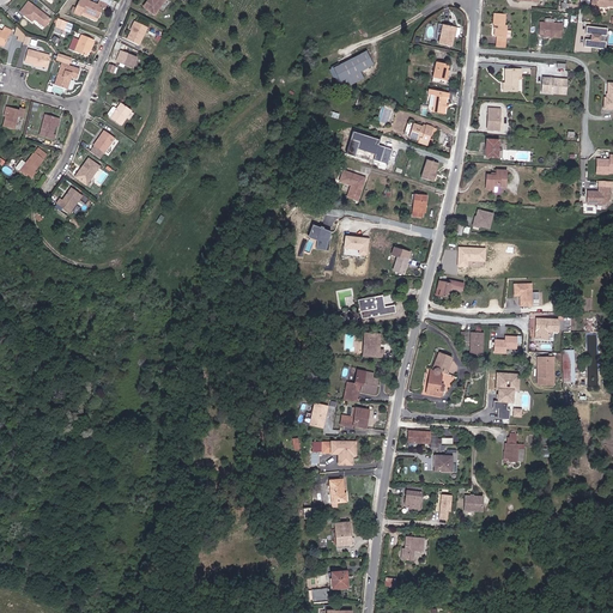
[(99,0),(98,5),(87,0),(83,0),(82,5),(78,14),(84,17),(86,12),(101,18),(104,7),(108,8),(110,4),(99,0)]
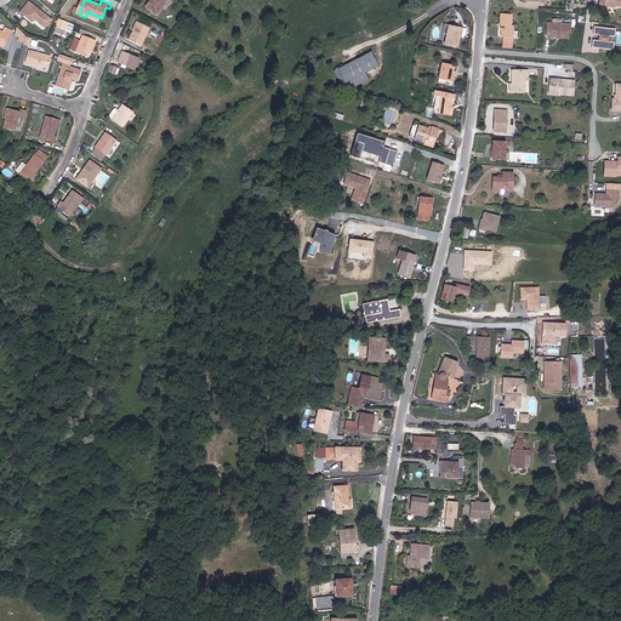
[(174,0),(157,0),(155,1),(154,0),(152,0),(147,7),(158,16),(161,11),(167,16),(176,3),(174,0)]
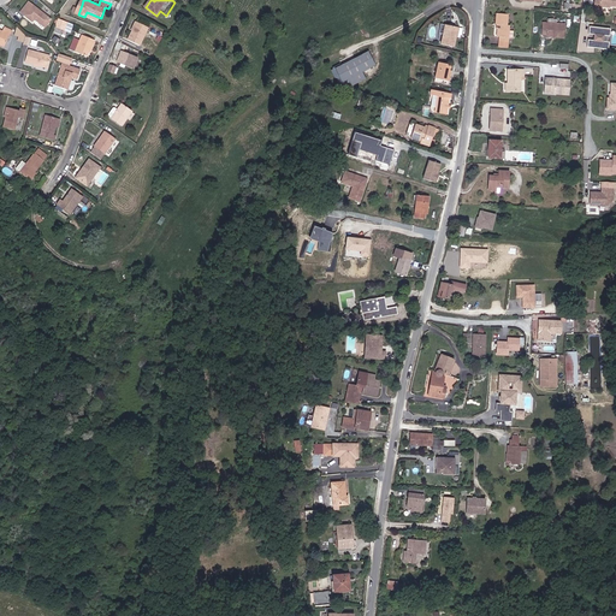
[(52,19),(30,1),(21,12),(33,22),(35,19),(46,27),(52,19)]
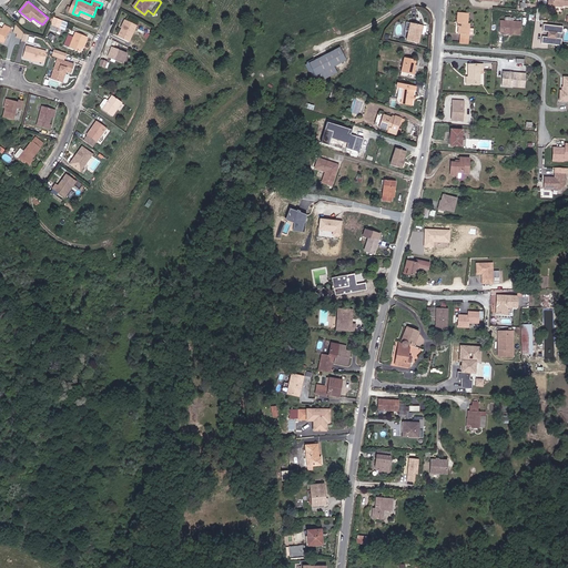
[(460,34),(460,39),(460,43),(468,44),(468,39),(469,24),(467,24),(467,14),(457,13),(456,23),(459,23),(458,26),(457,26),(457,28),(458,28),(458,34),(460,34)]
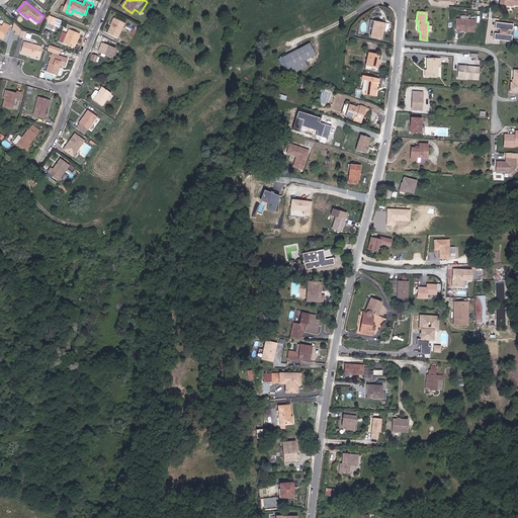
[(456,19),(456,28),(460,29),(460,31),(476,32),(476,21),(456,19)]
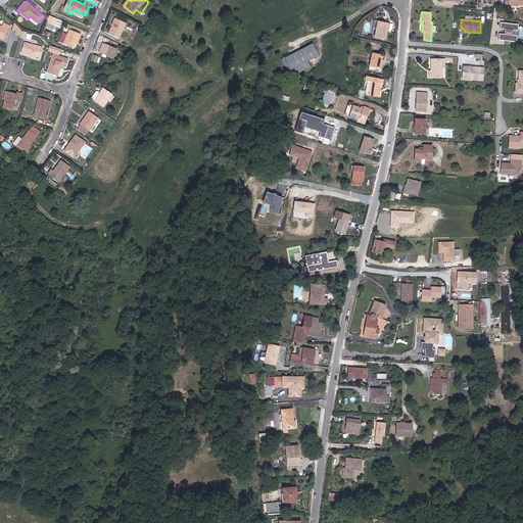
[(3,27),(0,26),(0,36),(4,38),(8,29),(10,30),(12,25),(5,21),(3,27)]
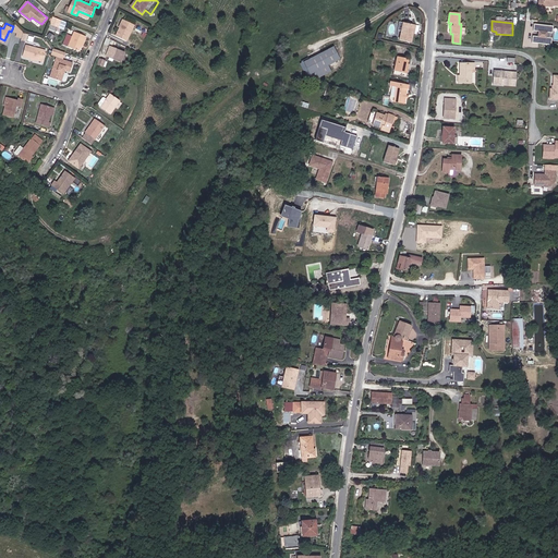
[(415,25),(403,24),(400,41),(412,44),(414,34),(415,25)]
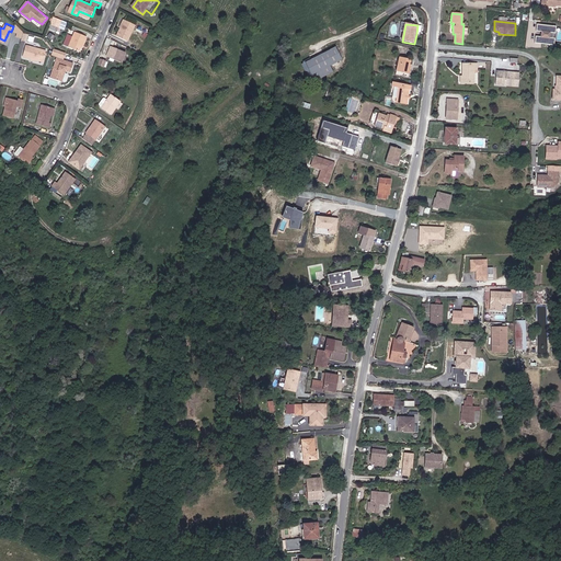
[(132,30),(122,25),(116,35),(127,41),(132,30)]
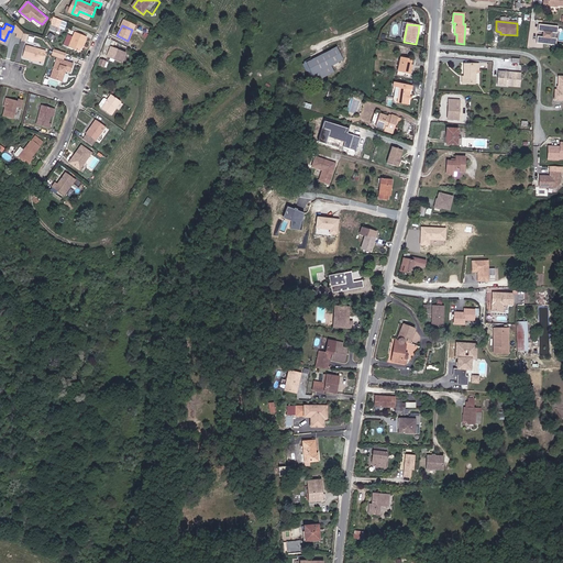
[(558,26),(539,25),(539,31),(543,32),(542,37),(538,36),(538,44),(556,45),(556,40),(552,39),(553,33),(558,33),(558,26)]
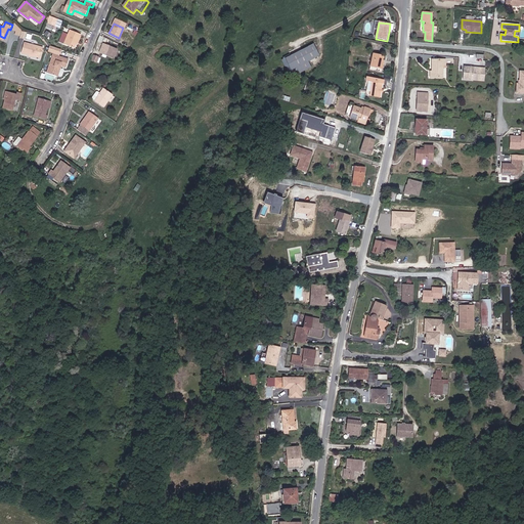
[(71,31),(64,44),(74,47),(76,42),(78,43),(81,35),(71,31)]
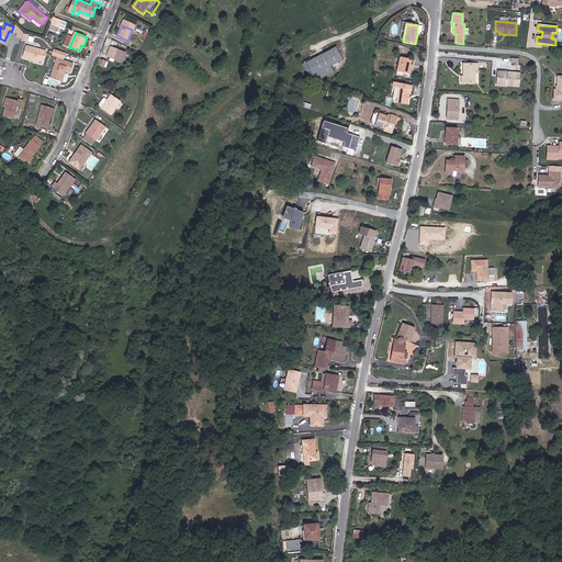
[(27,46),(24,56),(32,58),(35,59),(43,62),(46,52),(27,46)]
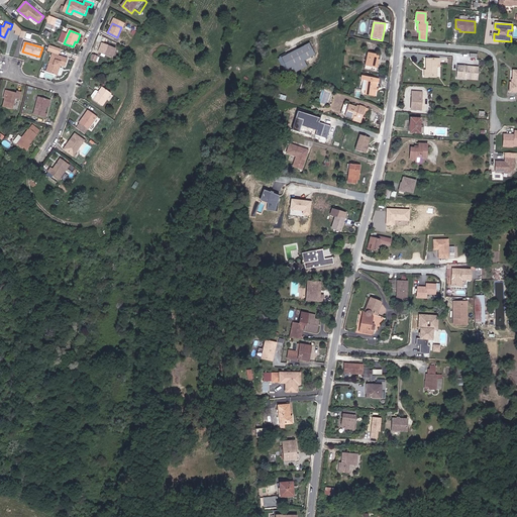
[(98,50),(109,56),(113,48),(102,43),(98,50)]
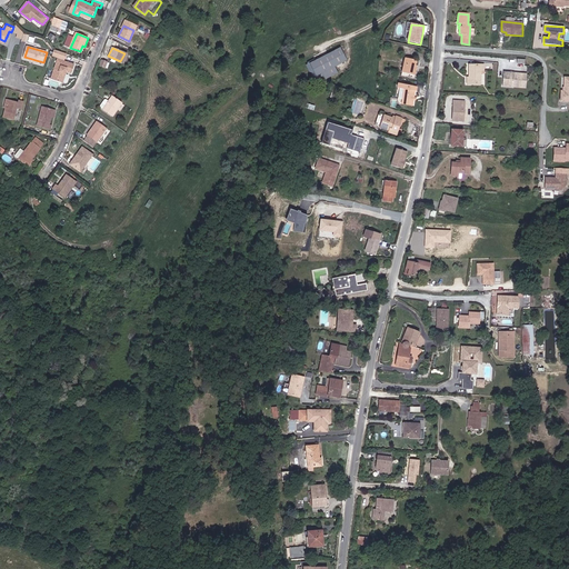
[(340,48),(309,63),(316,77),(321,75),(326,81),(339,75),(336,68),(347,62),(340,48)]
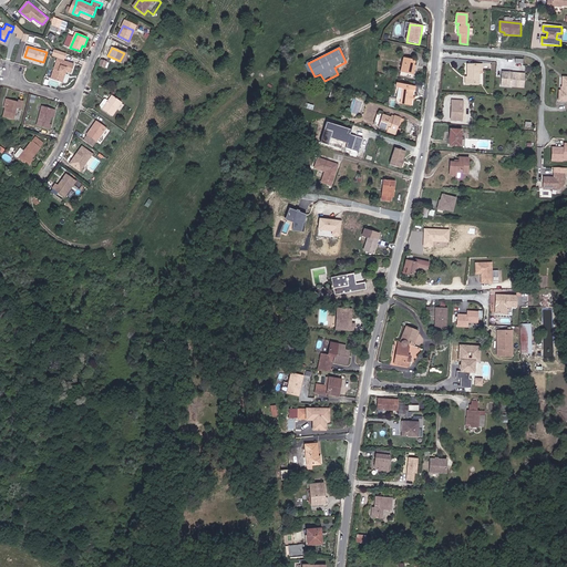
[(58,58),(51,79),(61,81),(64,71),(66,72),(72,73),(76,64),(69,62),(58,58)]
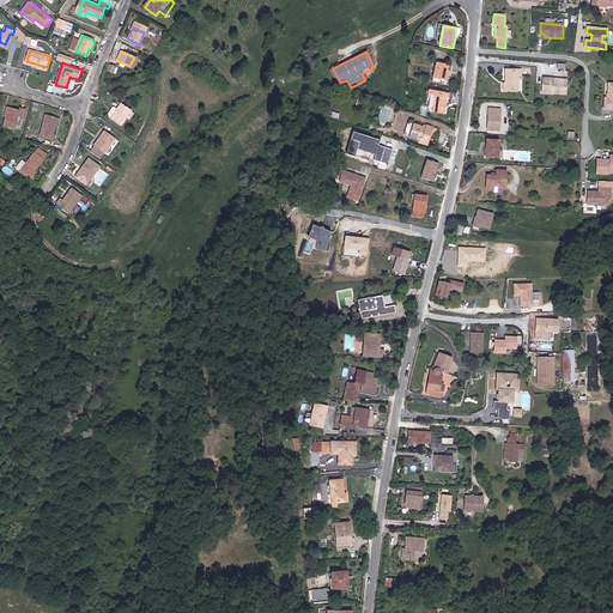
[(450,66),(438,64),(435,79),(449,83),(450,77),(448,76),(449,72),(450,66)]
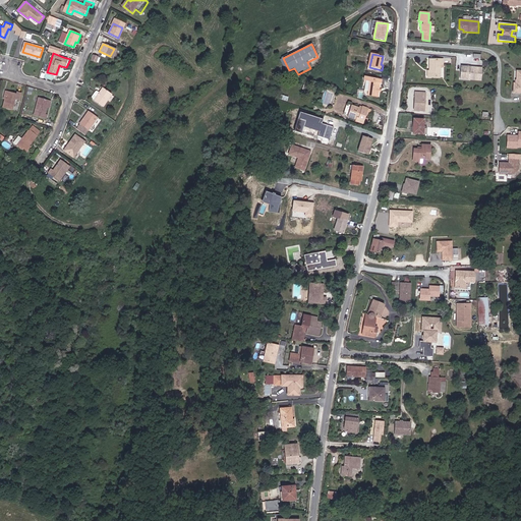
[(428,77),(441,76),(440,64),(444,64),(444,58),(430,58),(430,70),(428,70),(428,77)]
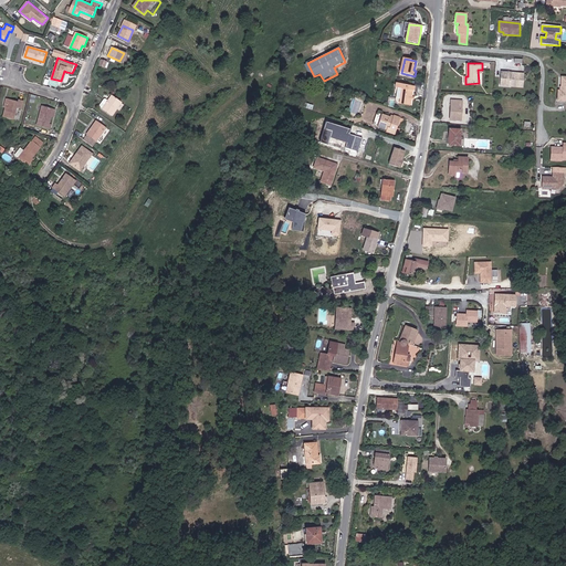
[(501,71),(500,85),(523,86),(523,73),(501,71)]
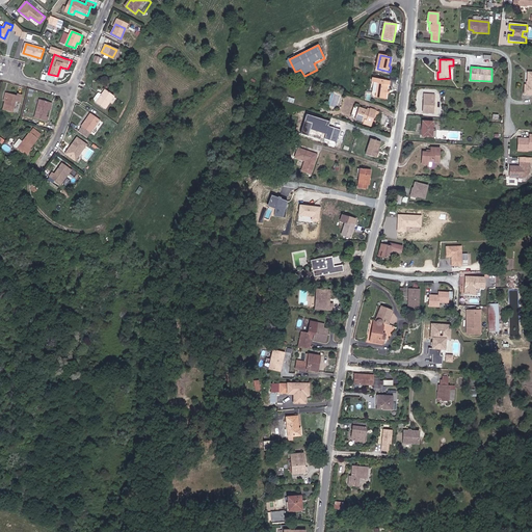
[(372,85),(374,85),(373,98),(388,99),(389,85),(390,86),(390,82),(373,80),(372,85)]
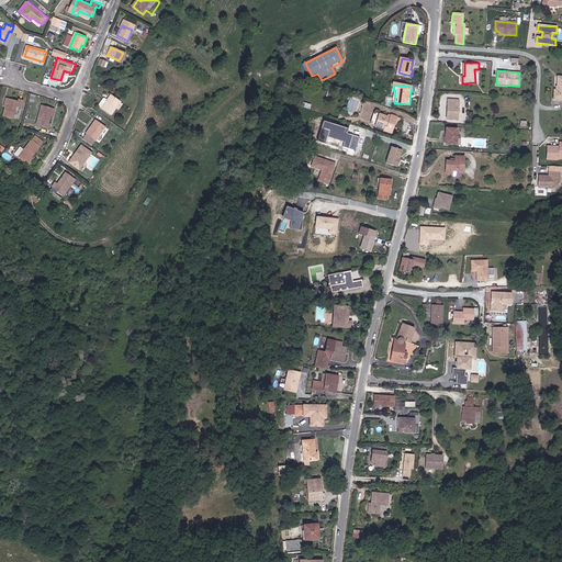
[(109,92),(105,97),(99,103),(98,104),(108,112),(117,100),(109,92)]
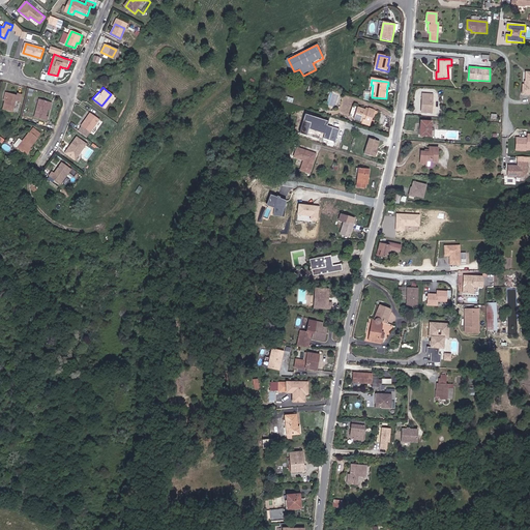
[(18,96),(8,93),(4,110),(13,113),(18,100),(22,102),(24,95),(19,93),(18,96)]
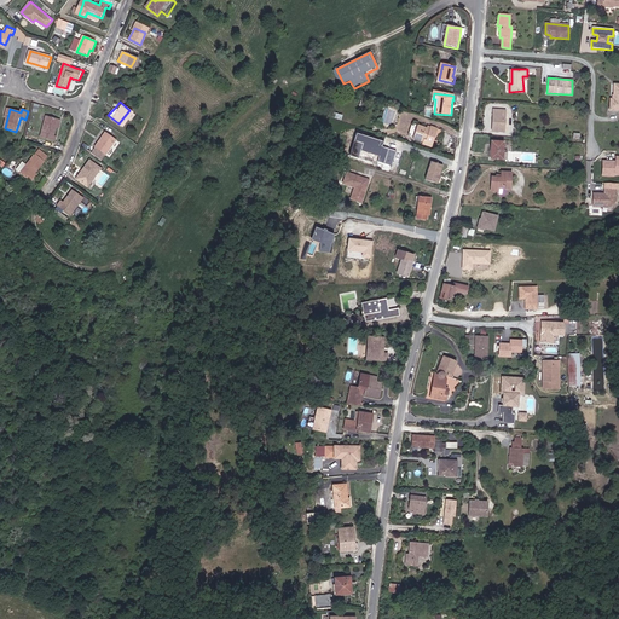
[(495,110),(493,131),(505,131),(507,110),(495,110)]
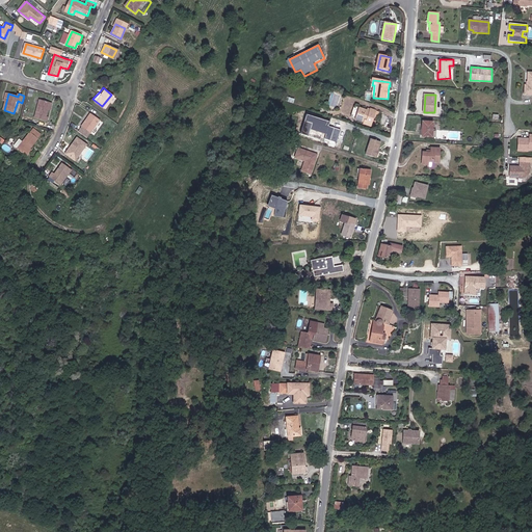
[(46,117),(48,110),(50,111),(52,104),(50,103),(41,100),(34,118),(43,122),(46,122),(48,117),(46,117)]
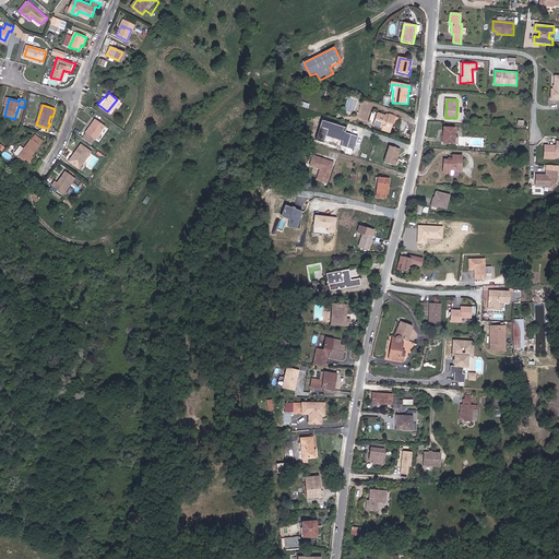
[(391,127),(392,121),(394,116),(388,114),(387,117),(384,116),(372,113),(368,121),(373,125),(381,127),(380,130),(389,132),(391,127)]
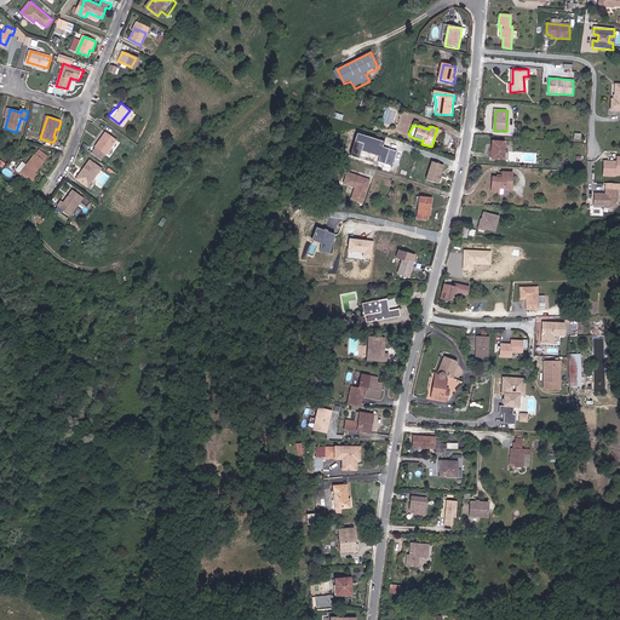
[(104,132),(95,147),(91,151),(102,159),(105,154),(115,139),(104,132)]
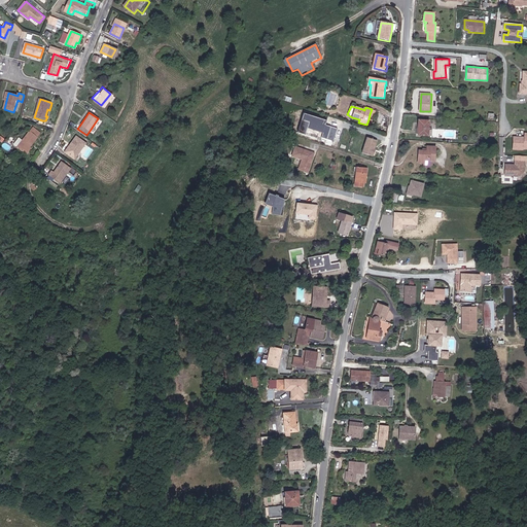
[(327,120),(303,113),(297,133),(305,135),(307,129),(322,133),(321,137),(334,141),(337,129),(325,126),(327,120)]
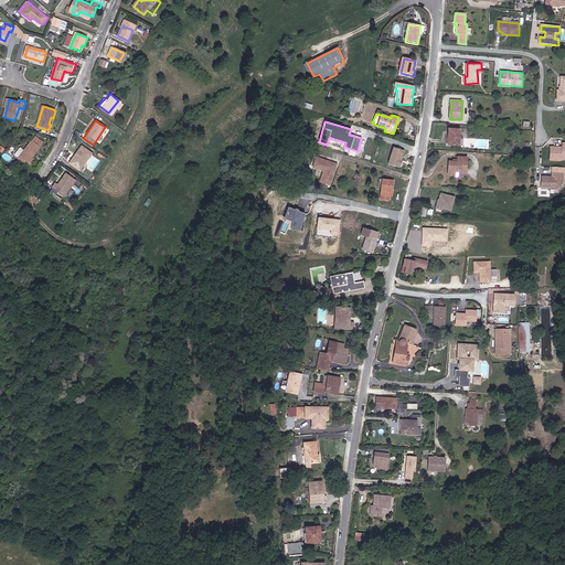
[(449,146),(460,146),(460,139),(461,128),(450,128),(449,146)]
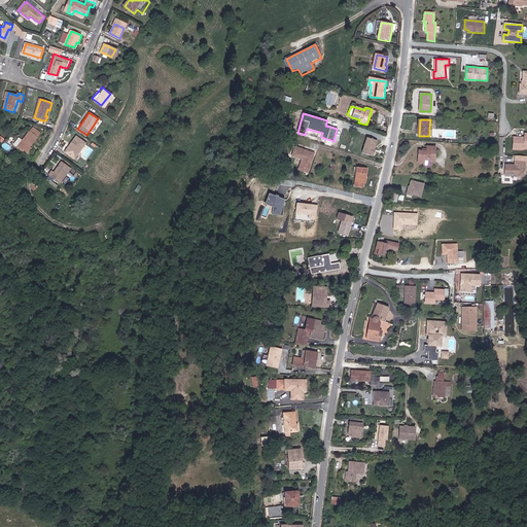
[(31,148),(30,147),(40,134),(35,130),(34,128),(16,148),(19,149),(24,153),(26,155),(28,152),(31,148)]
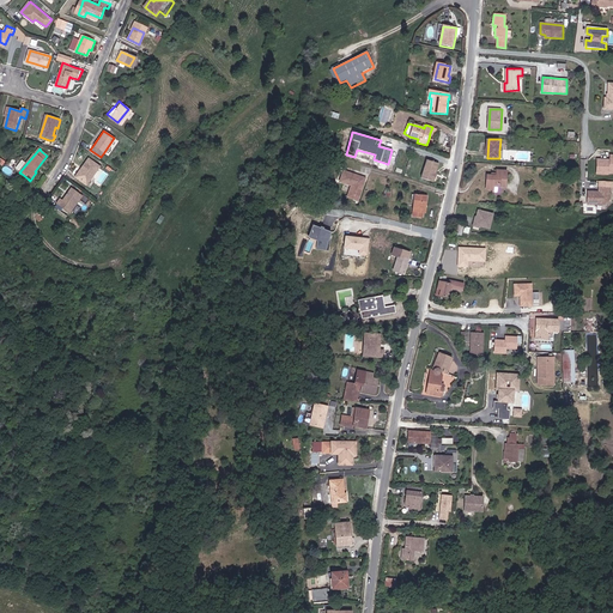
[(611,159),(599,159),(598,173),(608,174),(610,171),(612,171),(612,155),(611,159)]
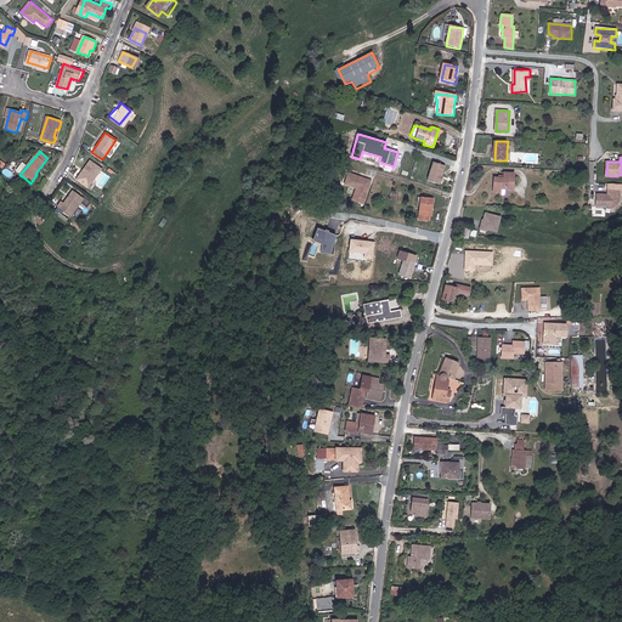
[(89,160),(77,180),(88,187),(101,169),(89,160)]
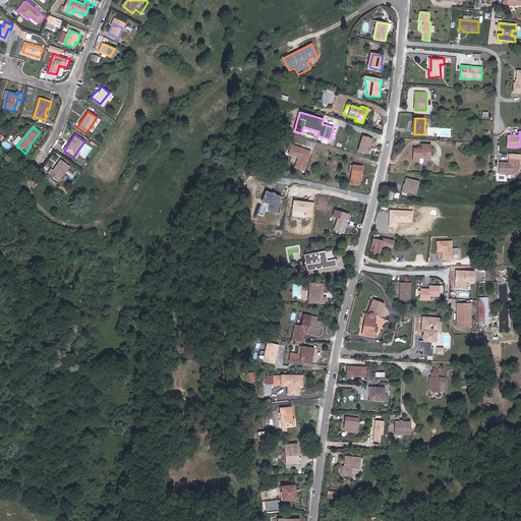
[(372,139),(363,137),(357,152),(367,155),(367,154),(369,155),(370,151),(368,151),(372,139)]
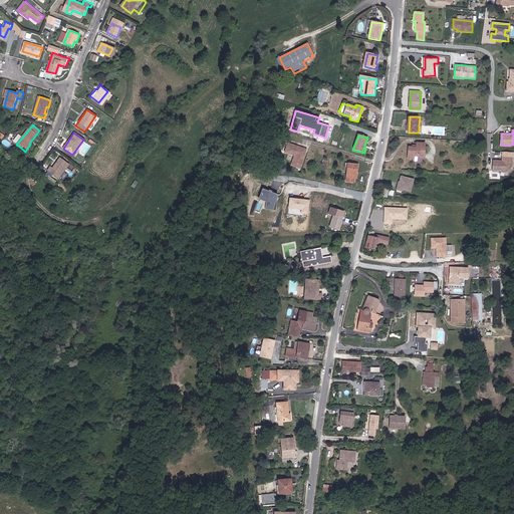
[(427,158),(427,144),(418,143),(418,148),(412,147),(411,159),(417,160),(417,157),(427,158)]
